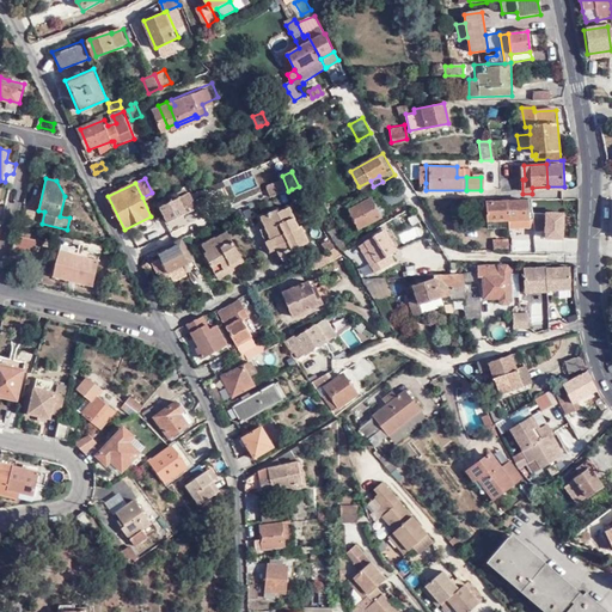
[(319,189),(322,193),(326,202),(332,199),(326,187),(319,189)]
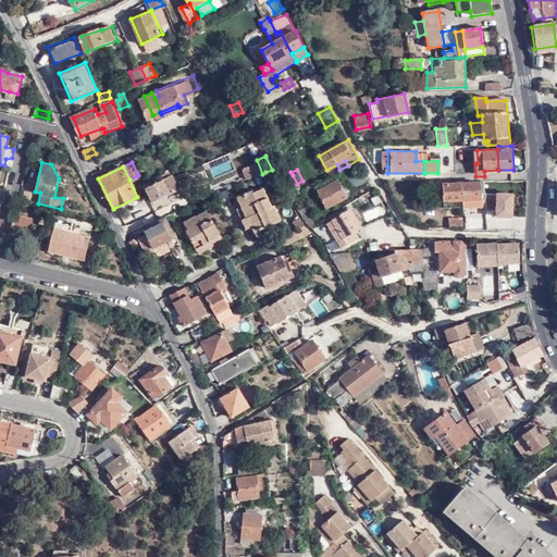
[(293,175),(288,177),(285,180),(292,193),(299,188),(297,184),(293,175)]
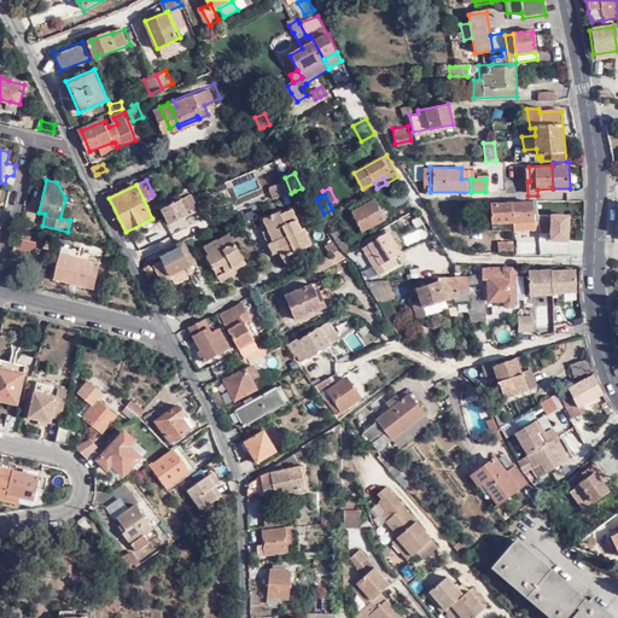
[(192,196),(184,199),(191,216),(199,211),(192,196)]
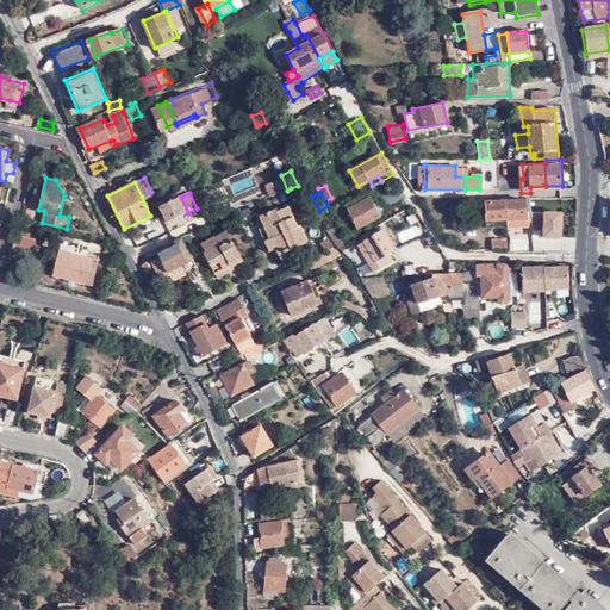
[(188,213),(181,197),(162,205),(169,222),(188,213)]
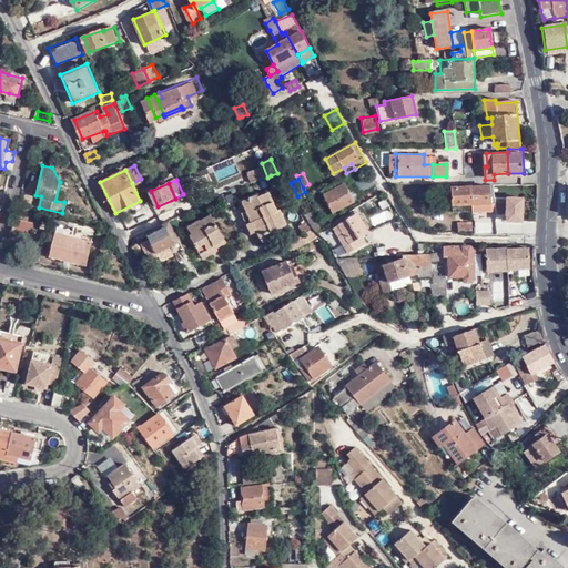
[(345,184),(324,194),(333,212),(354,202),(345,184)]
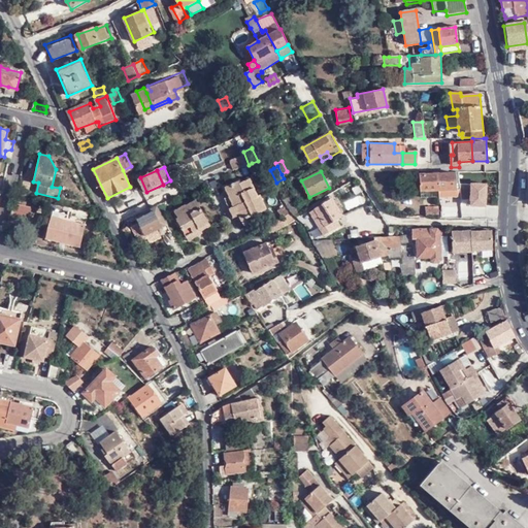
[(421,191),(438,191),(438,173),(421,174),(421,191)]
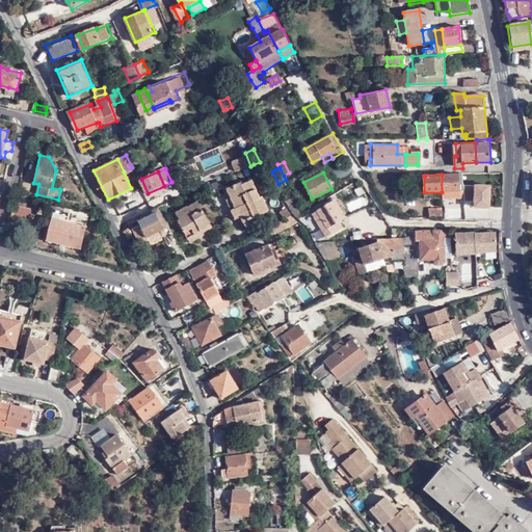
[(459,175),(442,175),(442,192),(460,191),(460,182),(459,175)]
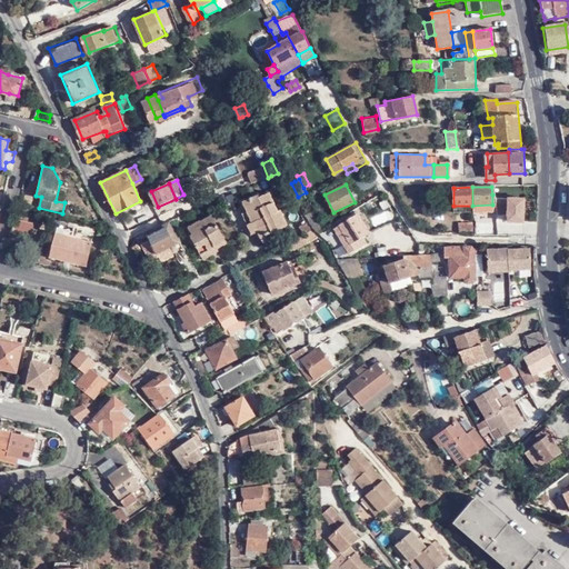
[(260,236),(273,230),(287,225),(280,209),(277,210),(269,192),(259,197),(258,193),(243,201),(248,211),(252,221),(253,221),(259,232),(260,236)]
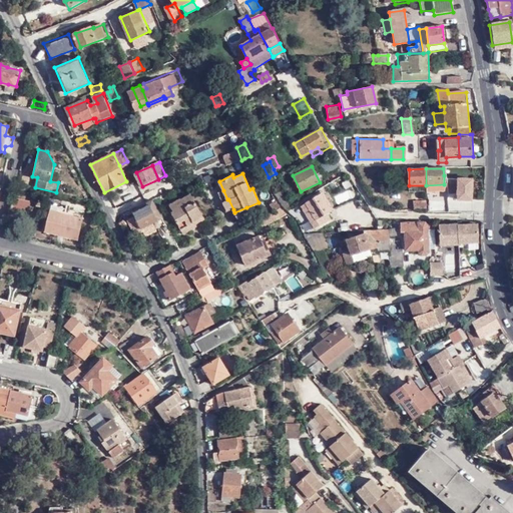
[(480,177),(447,177),(447,194),(458,194),(458,200),(475,201),(475,190),(480,190),(480,177)]
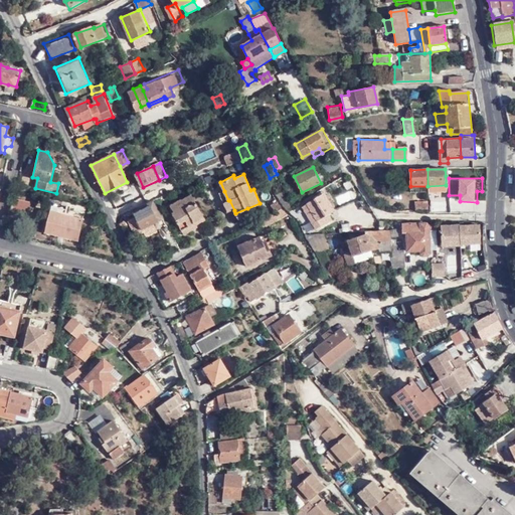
[(117,195),(124,212),(143,203),(136,186),(117,195)]
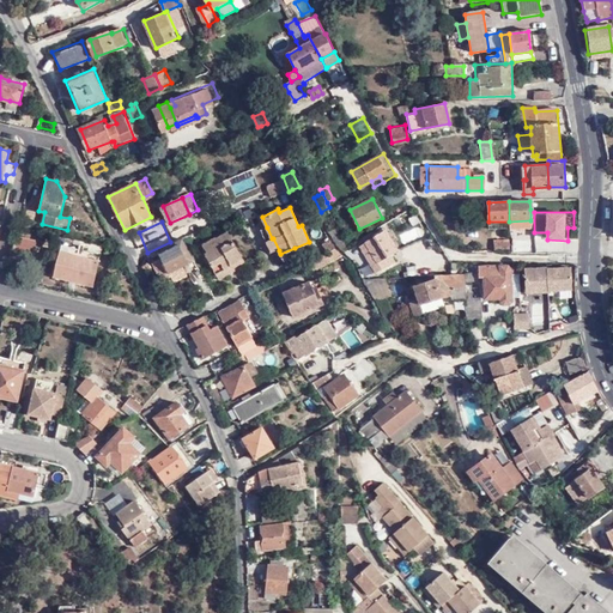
[(272,238),(267,228),(261,230),(271,253),(279,250),(273,238),(272,238)]
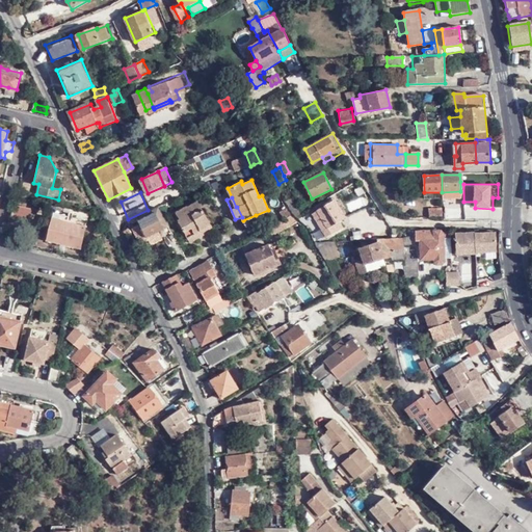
[(291,197),(285,201),(294,215),(296,216),(300,214),(291,197)]
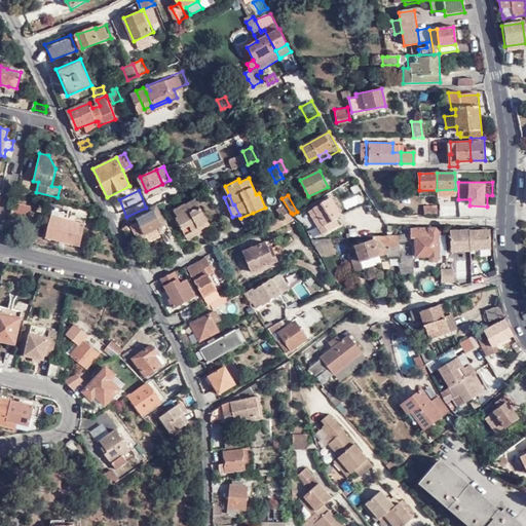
[(332,197),(308,211),(323,234),(339,225),(336,218),(341,215),(332,197)]
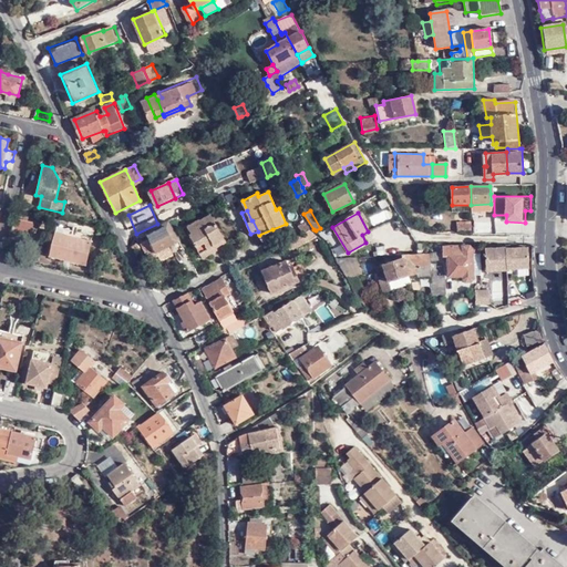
[(215,245),(216,247),(227,240),(213,214),(202,219),(200,220),(188,226),(193,233),(191,234),(202,253),(213,246),(215,245)]
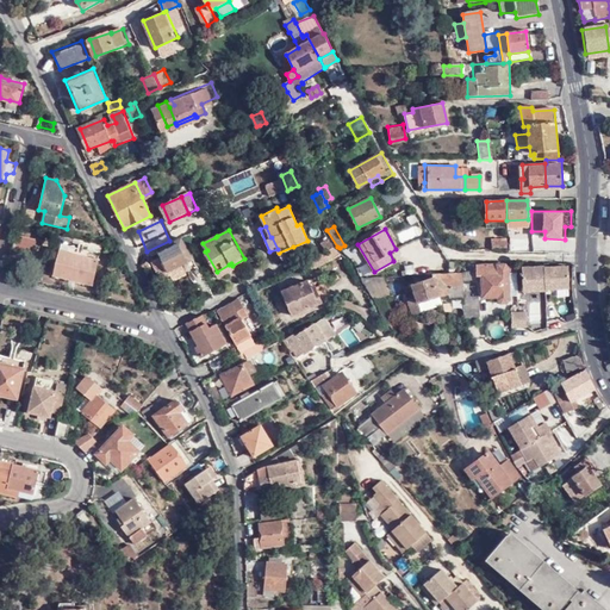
[(38,242),(16,236),(12,249),(36,254),(38,242)]
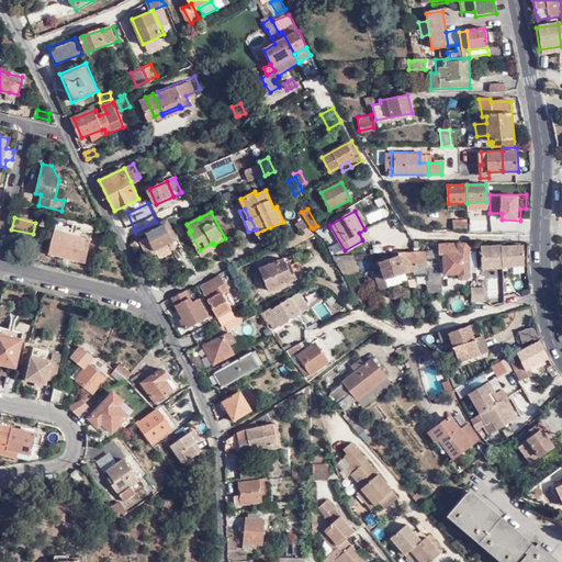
[(170,226),(166,218),(165,218),(161,221),(163,224),(146,232),(145,231),(142,233),(152,251),(171,240),(166,229),(170,226)]
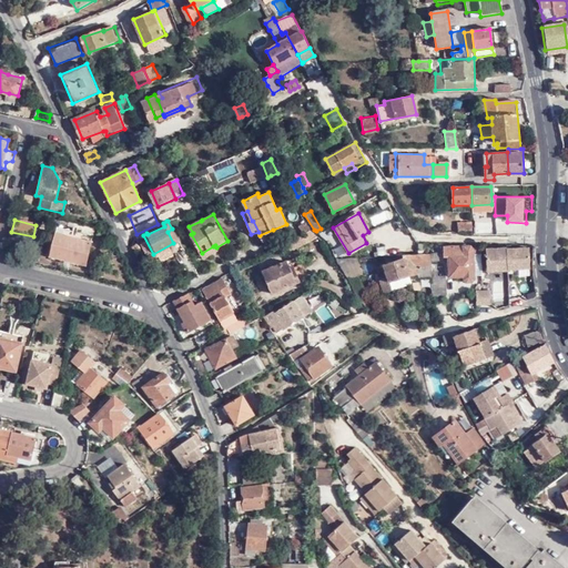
[(473,231),(472,222),(457,222),(458,232),(473,231)]
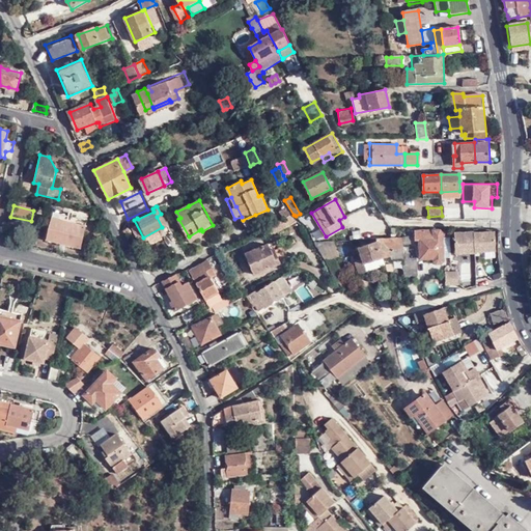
[(457,207),(444,207),(445,216),(458,216),(457,207)]
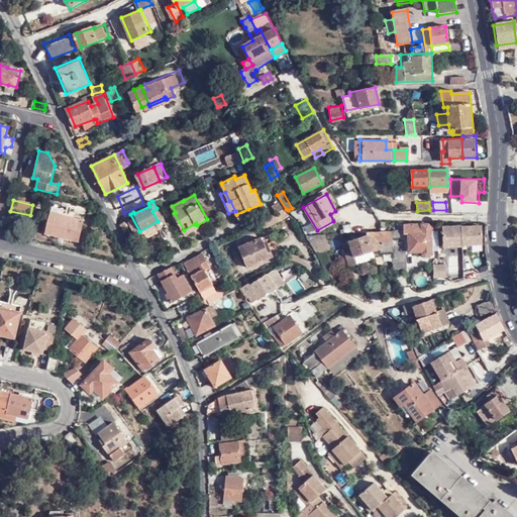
[(250,214),(248,209),(236,214),(239,220),(250,214)]
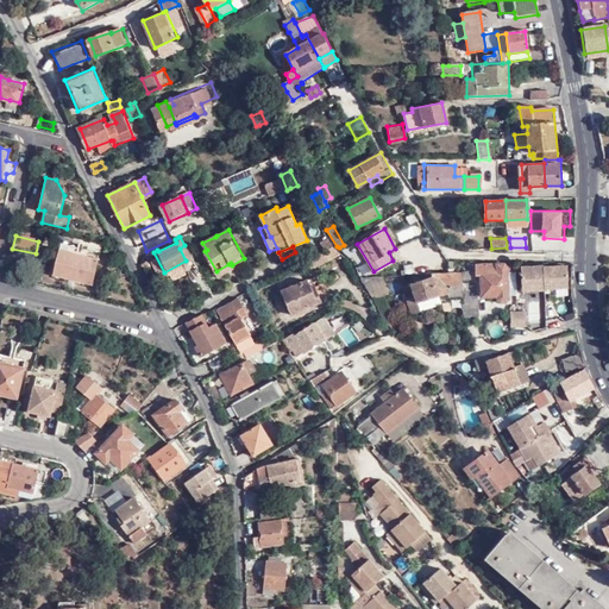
[(325,250),(295,265),(300,272),(309,268),(311,269),(340,255),(332,246),(325,250)]
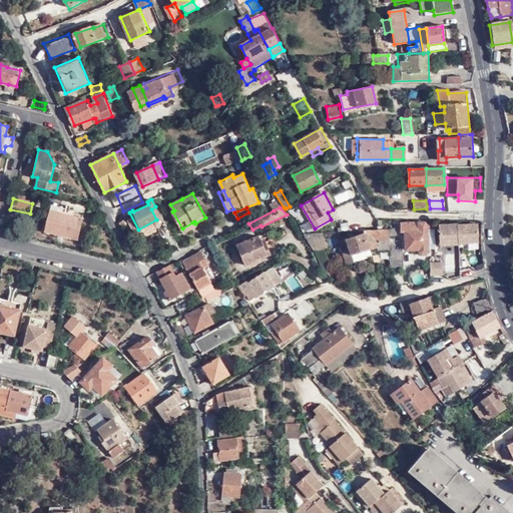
[(82,218),(49,210),(44,231),(77,239),(82,218)]
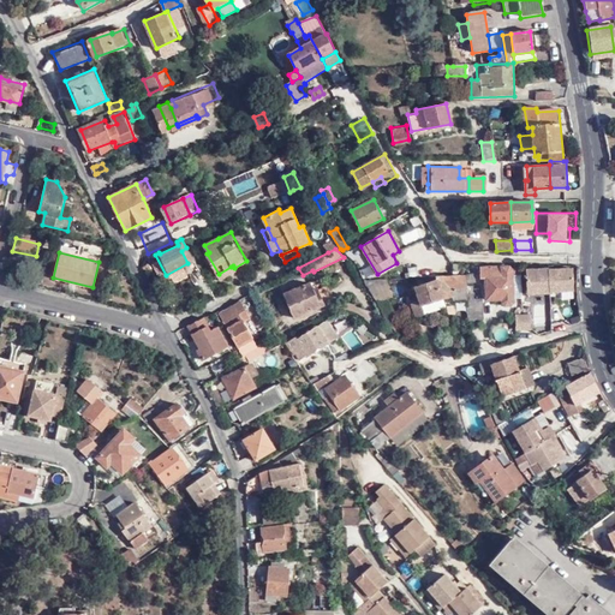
[(237,272),(234,268),(233,266),(231,267),(219,274),(221,280),(237,272)]
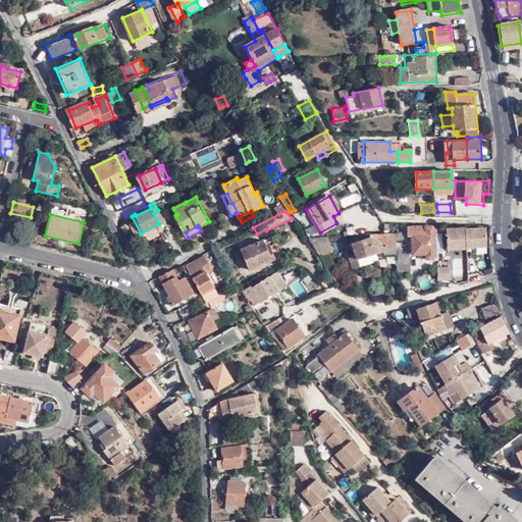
[(466,249),(465,228),(465,226),(446,227),(447,250),(466,249)]
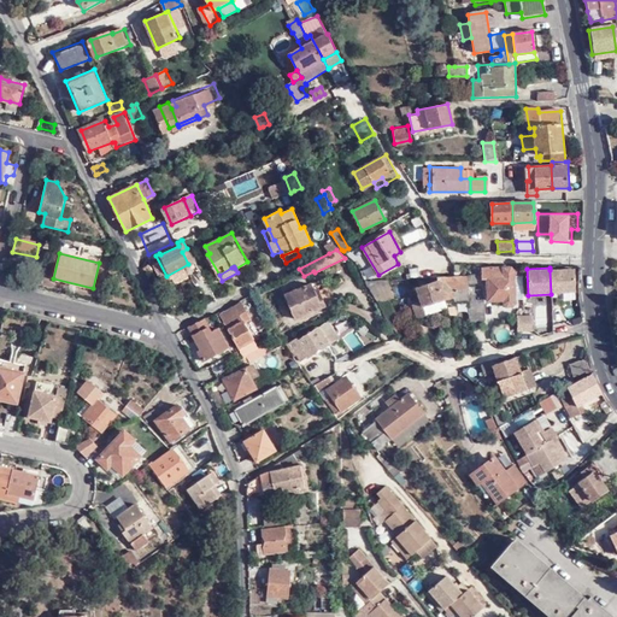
[(575,293),(575,269),(550,270),(551,294),(575,293)]
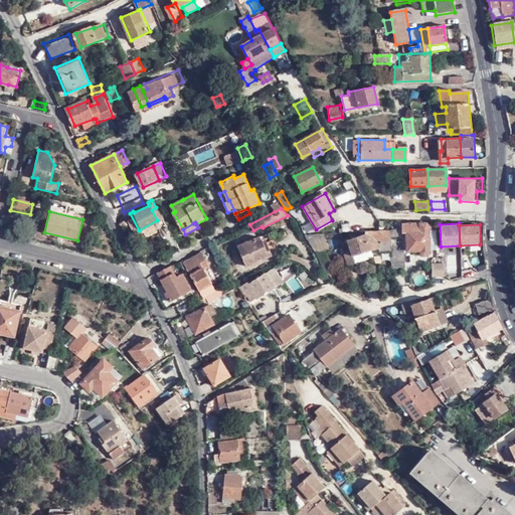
[(430,253),(428,228),(400,229),(400,232),(401,233),(406,233),(407,250),(419,250),(420,253),(420,254),(422,254),(423,255),(425,255),(426,255),(427,254),(430,254),(430,253)]
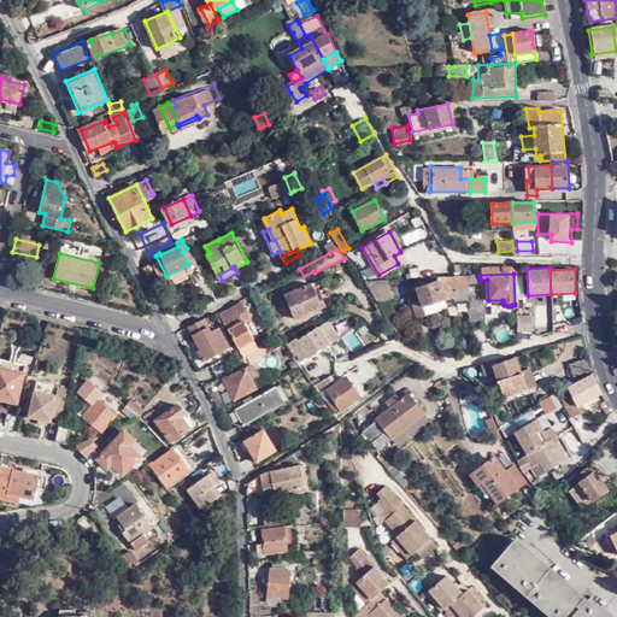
[(454,276),(433,277),(434,282),(435,281),(440,300),(444,299),(453,295),(451,287),(464,286),(464,285),(474,285),(474,275),(464,276),(454,276)]
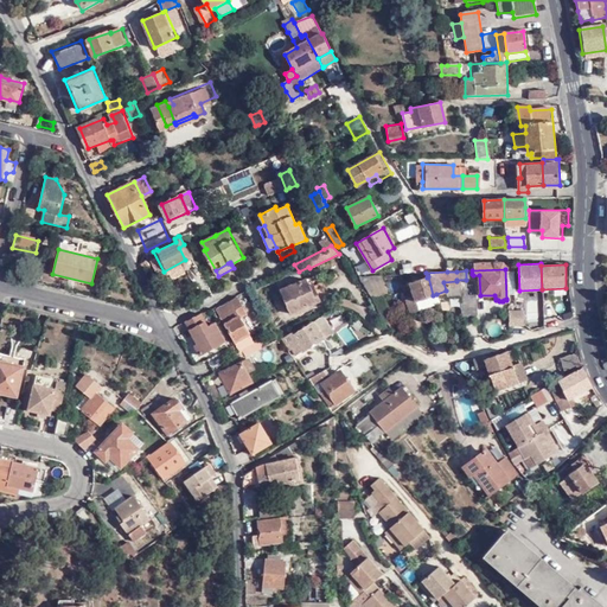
[(366,275),(362,275),(372,299),(379,314),(389,325),(395,319),(387,310),(389,308),(382,295),(385,293),(376,274),(366,275)]
